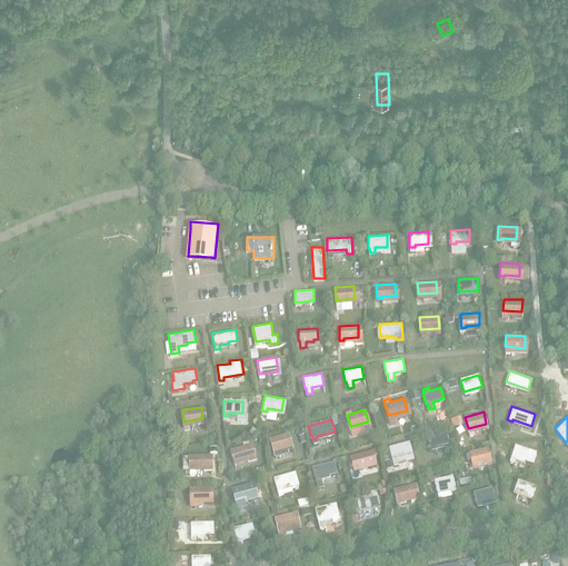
[(427,435),(430,446),(449,442),(446,430),(427,435)]
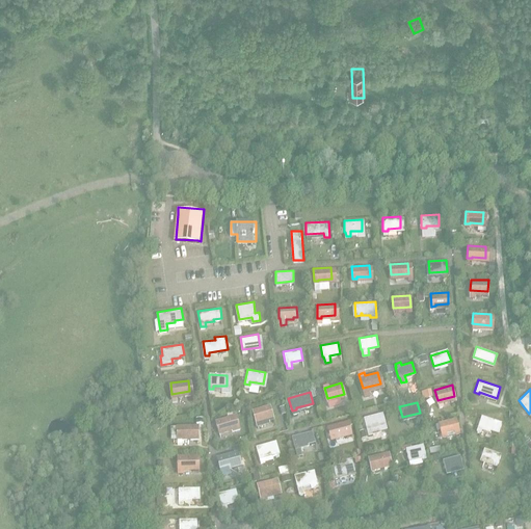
[(253,408),(256,419),(272,414),(269,403),(253,408)]
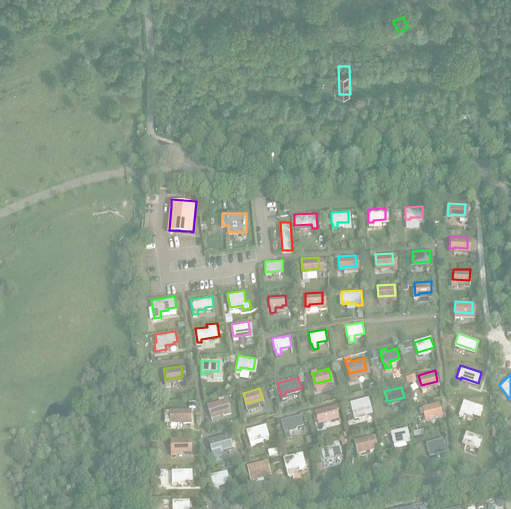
[(367,412),(374,411),(370,395),(350,400),(353,411),(353,410),(355,417),(367,414),(367,412)]
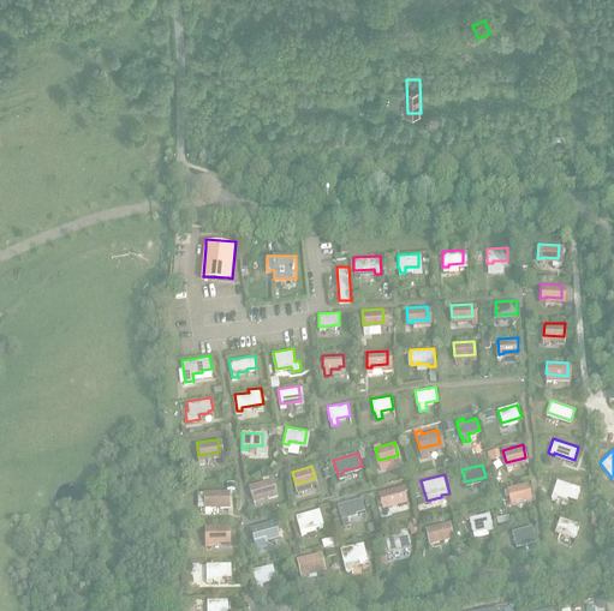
[(250,484),(254,497),(273,491),(269,479),(250,484)]
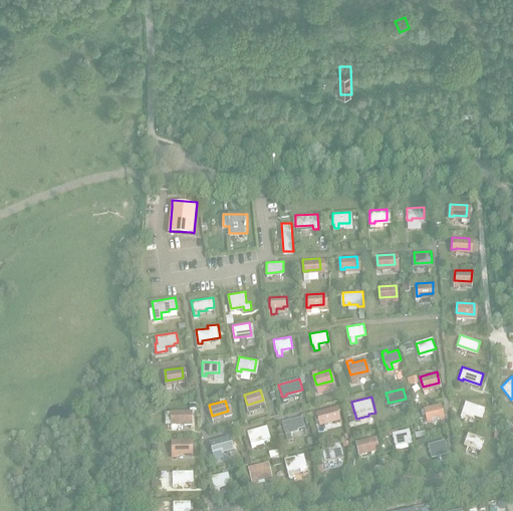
[(462,411),(482,418),(485,407),(465,401),(462,411)]
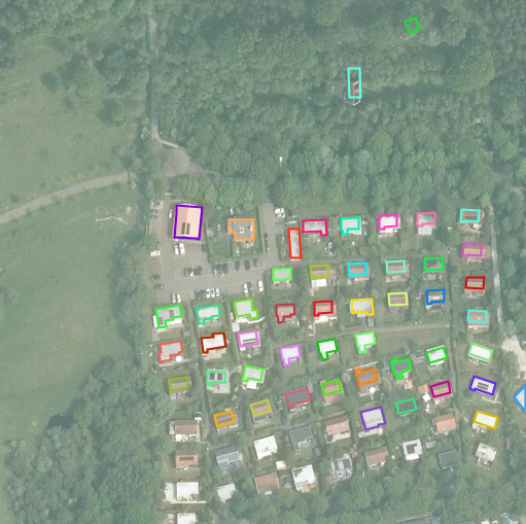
[(434,417),(437,427),(454,423),(452,413),(434,417)]
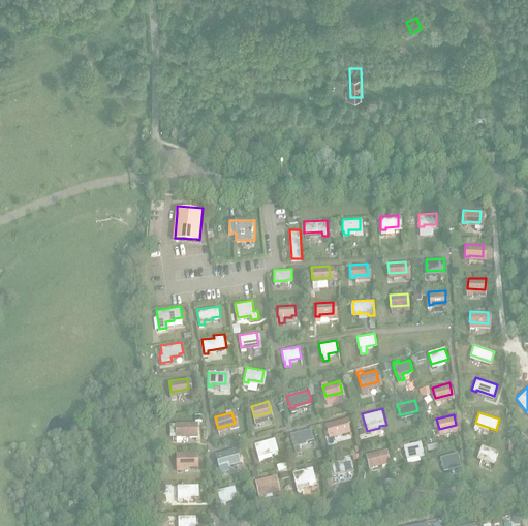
[(327,423),(330,435),(334,434),(334,432),(346,429),(343,419),(327,423)]
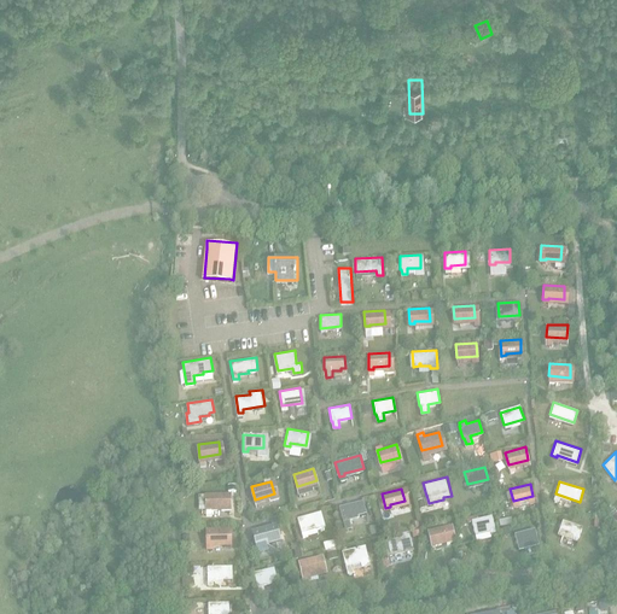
[(207,492),(207,506),(227,504),(227,492),(207,492)]
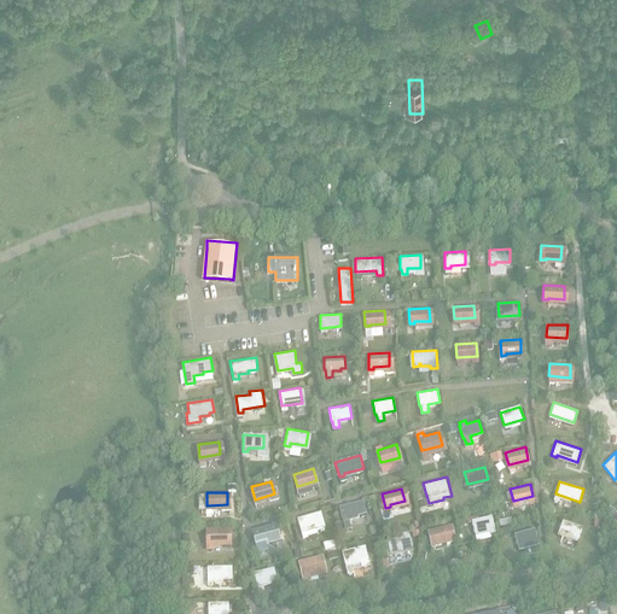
[(339,504),(342,518),(367,510),(364,498),(339,504)]
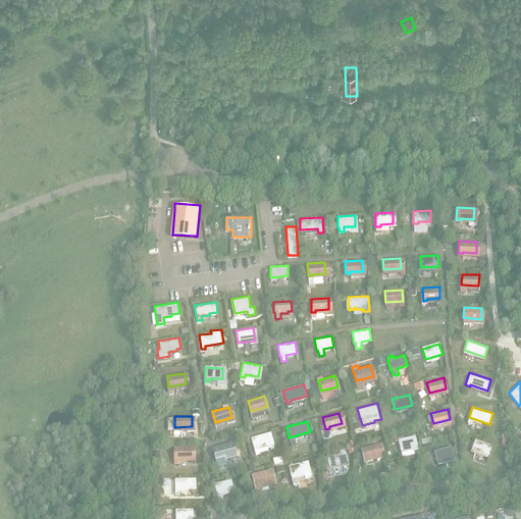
[(261,451),(261,452),(269,449),(268,446),(275,444),(272,430),(251,436),(256,452),(261,451)]
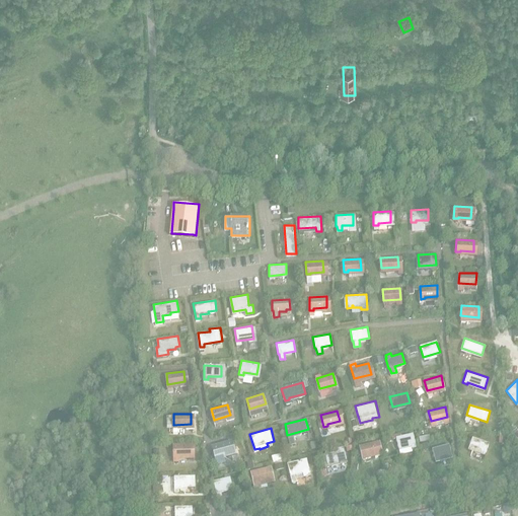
[(413,432),(402,434),(401,431),(396,432),(397,435),(395,436),(398,446),(412,443),(413,447),(417,446),(413,432)]
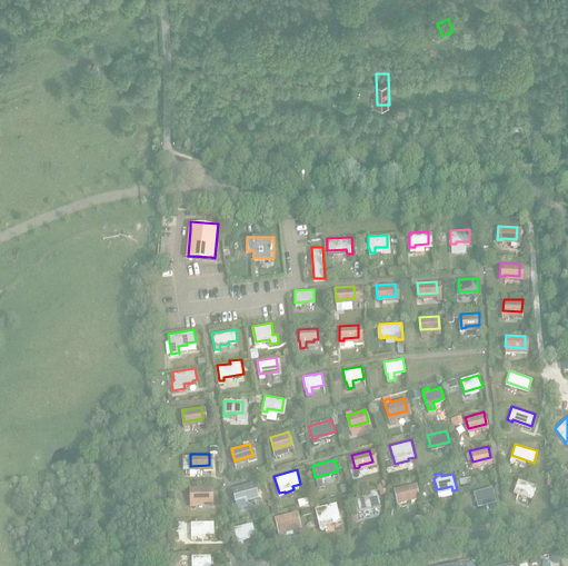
[(514,492),(530,497),(535,484),(518,478),(514,492)]
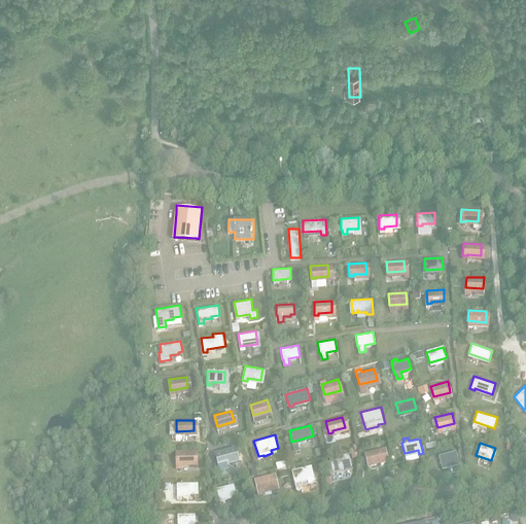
[(226,462),(240,459),(236,446),(215,452),(220,469),(229,467),(226,462)]
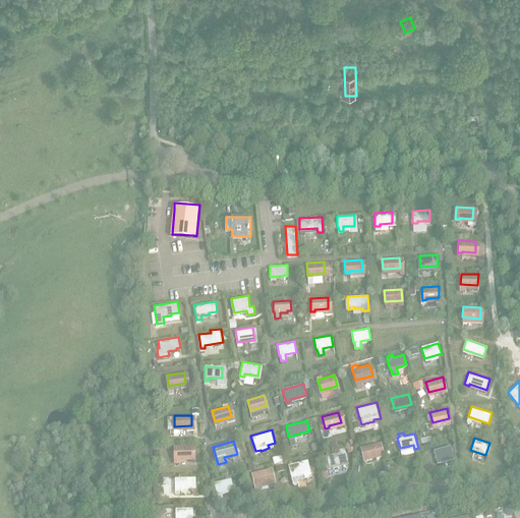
[(361,446),(363,457),(381,453),(378,442),(361,446)]
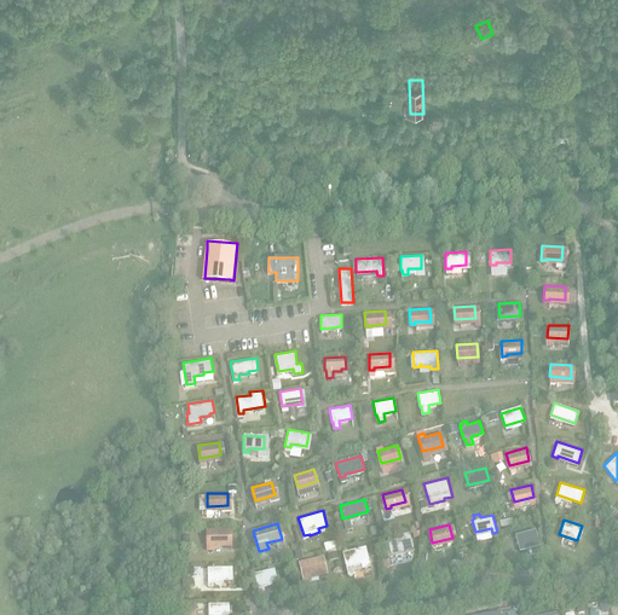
[(207,529),(208,541),(229,541),(227,528),(207,529)]
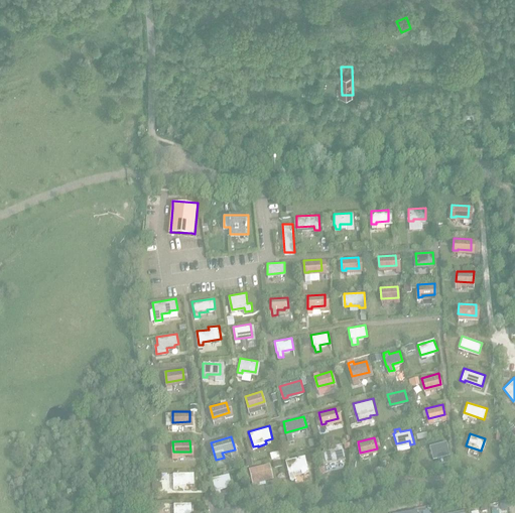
[(429,444),(433,458),(449,454),(445,440),(429,444)]
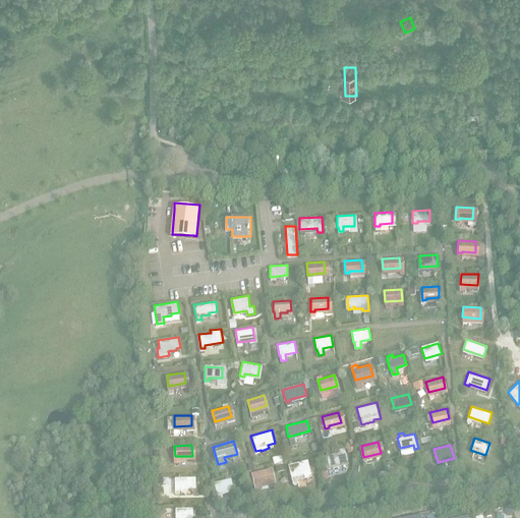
[(326,455),(328,465),(349,460),(346,447),(339,449),(340,451),(326,455)]
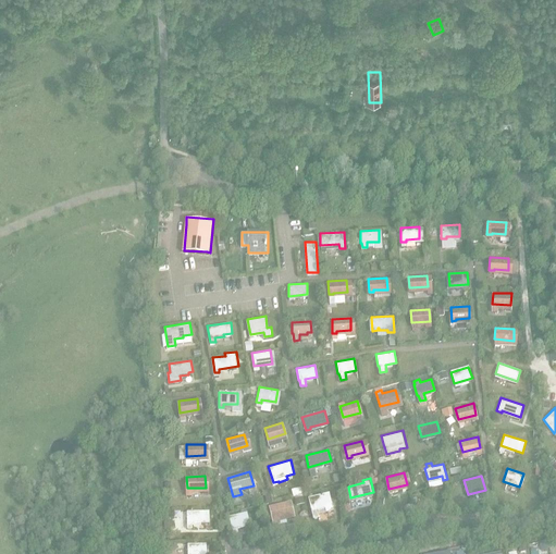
[(318,513),(334,508),(330,491),(308,495),(311,507),(317,506),(318,513)]
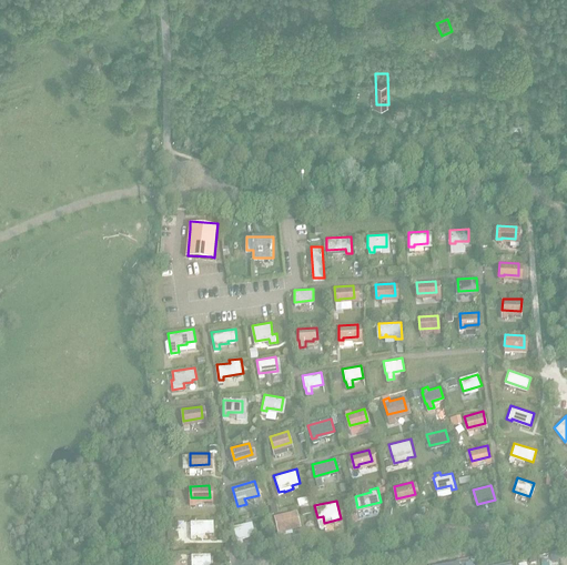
[(274,515),(277,527),(295,523),(293,511),(274,515)]
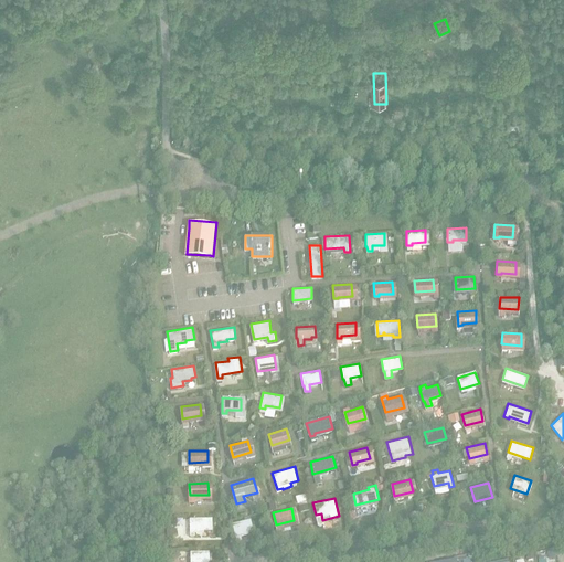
[(243,539),(242,534),(249,532),(249,530),(253,530),(249,515),(244,516),(245,519),(232,522),(235,533),(237,540),(243,539)]
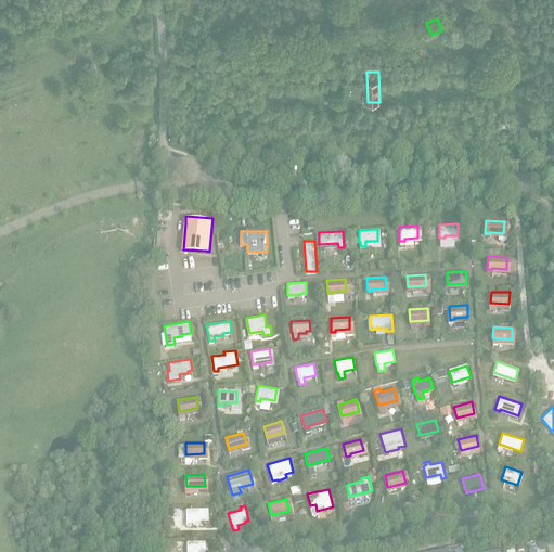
[(187,508),(187,520),(209,518),(209,506),(187,508)]
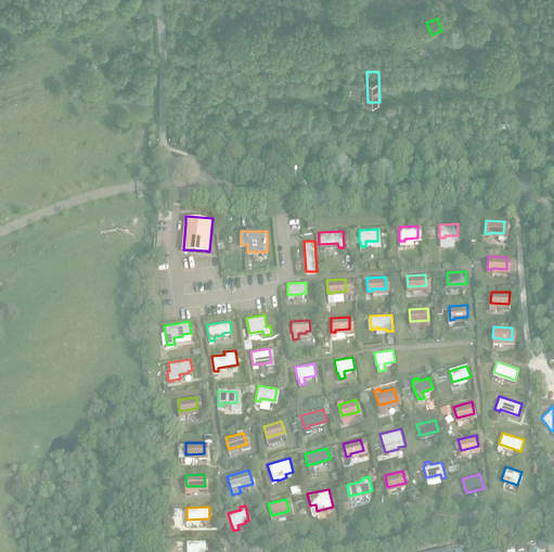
[(188,540),(187,551),(192,551),(206,551),(206,540),(188,540)]
